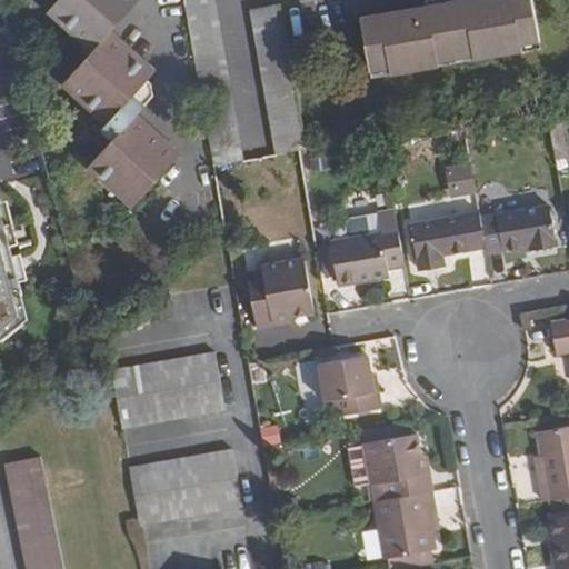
[(60,0),(53,8),(97,49),(66,81),(109,121),(102,128),(115,138),(89,165),(132,206),(178,157),(176,146),(140,111),(156,95),(153,82),(149,79),(153,75),(111,33),(137,6),(130,0),(60,0)]
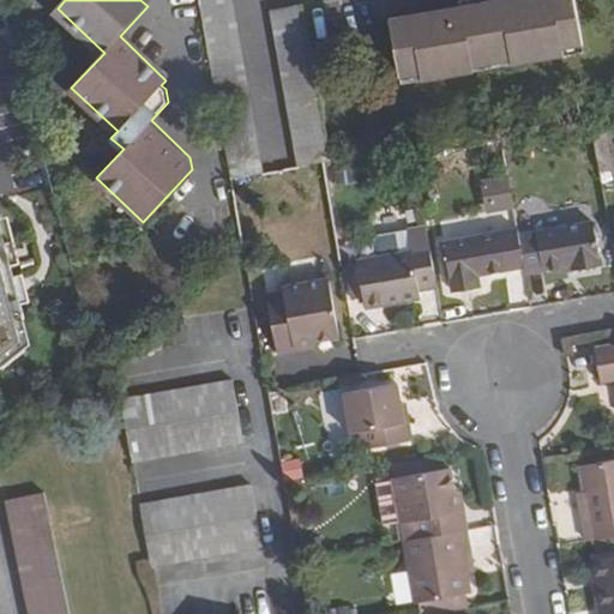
[(199,0),(232,179),(265,173),(234,0),(199,0)]
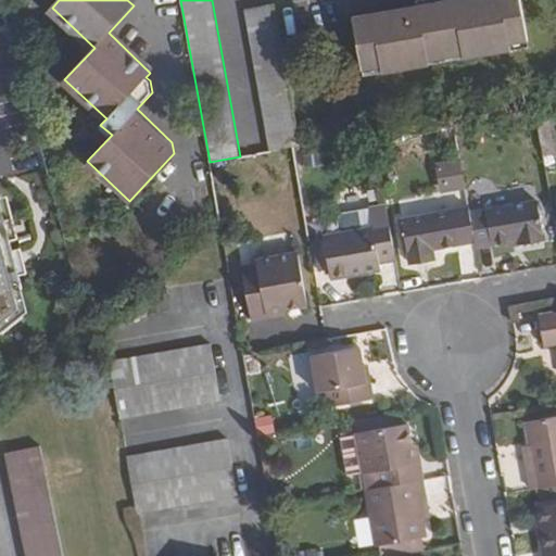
[(418,0),(419,7),(354,19),(365,75),(447,62),(531,47),(521,0),(418,0)]
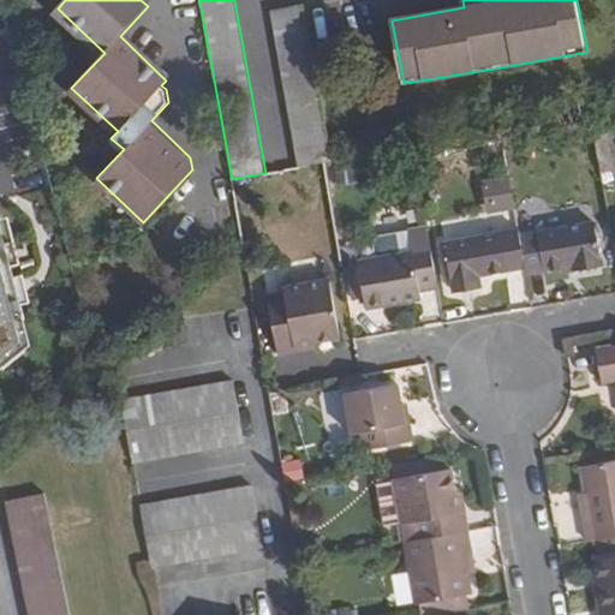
[(272,10),(299,167),(326,162),(333,161),(305,4),(272,10)]
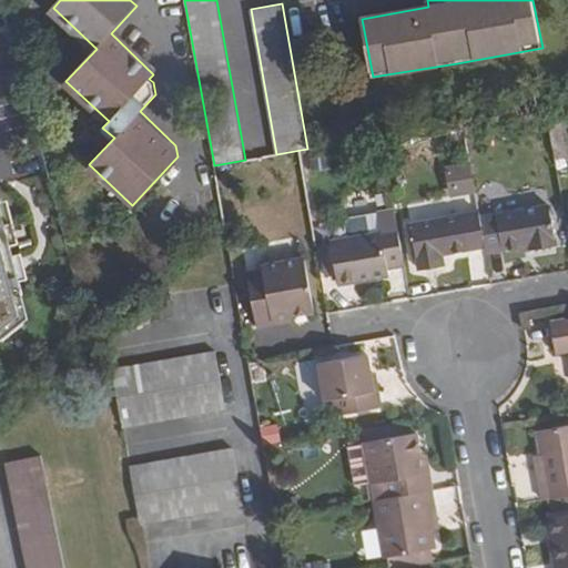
[(567,134),(566,122),(550,124),(558,162),(567,160),(567,134)]
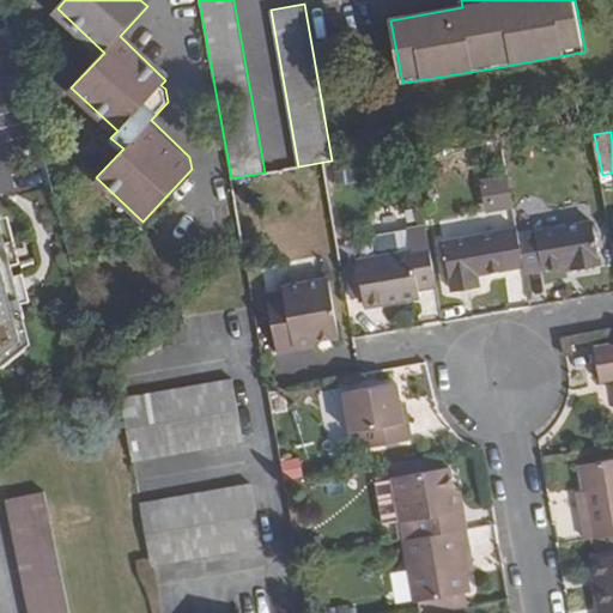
[(479,180),(483,213),(511,210),(508,176),(479,180)]
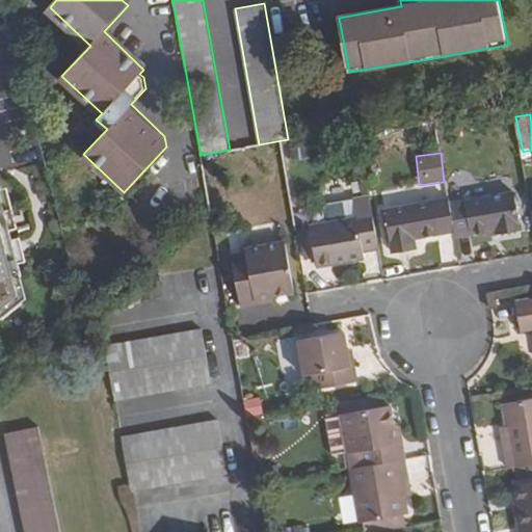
[(0,319),(28,298),(0,189),(0,319)]
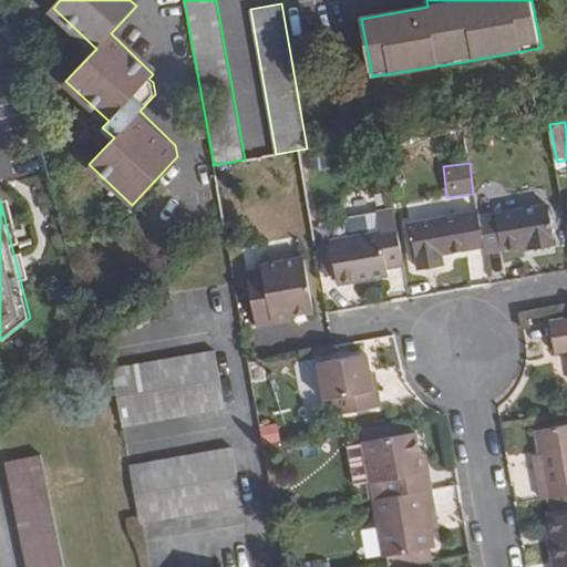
[(495,214),(481,217),(486,247),(487,253),(503,249),(503,248),(522,245),(529,244),(531,250),(557,246),(548,205),(495,215),(495,214)]
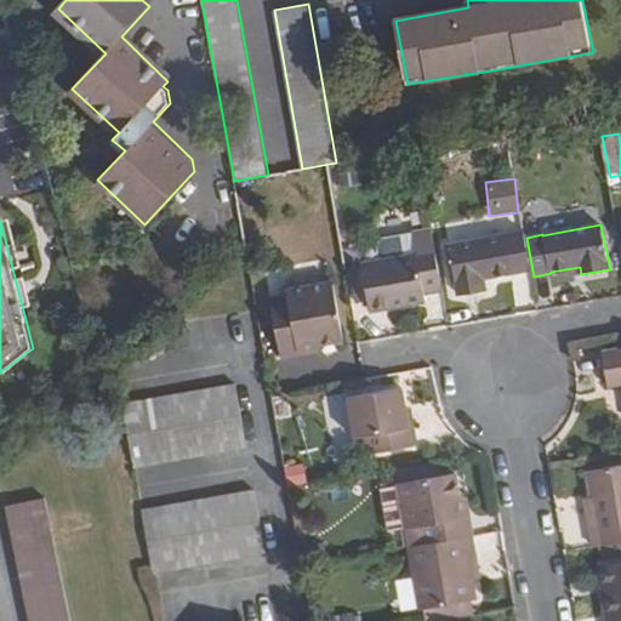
[(362,266),(363,269),(370,309),(371,311),(427,301),(426,294),(442,290),(431,229),(414,233),(419,256),(362,266)]
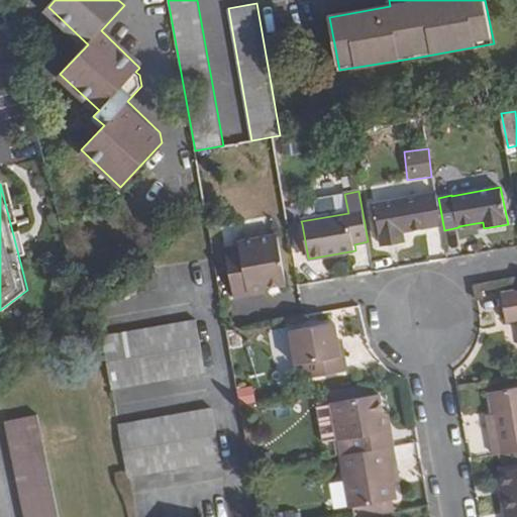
[(438,194),(377,205),(382,241),(406,237),(406,232),(443,225),(438,198),(438,194)]
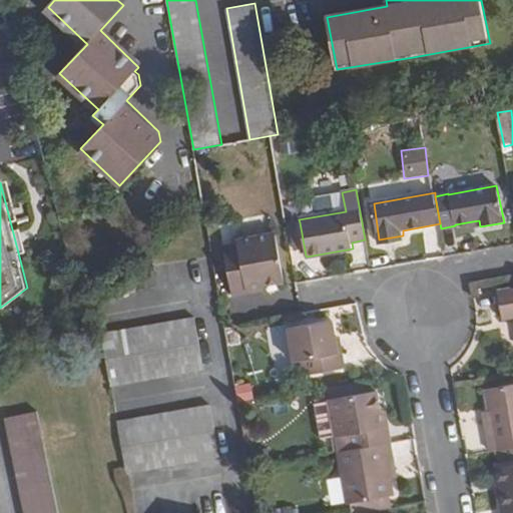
[(300,222),(291,224),(296,257),(306,255),(300,222)]
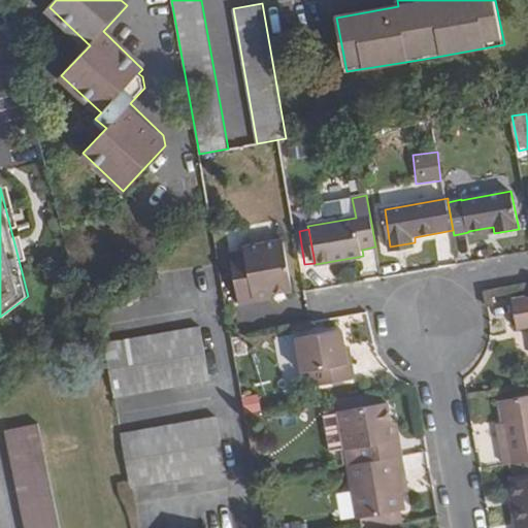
[(230,255),(239,305),(257,302),(256,297),(269,295),(292,291),(283,240),(244,246),(245,252),(230,255)]
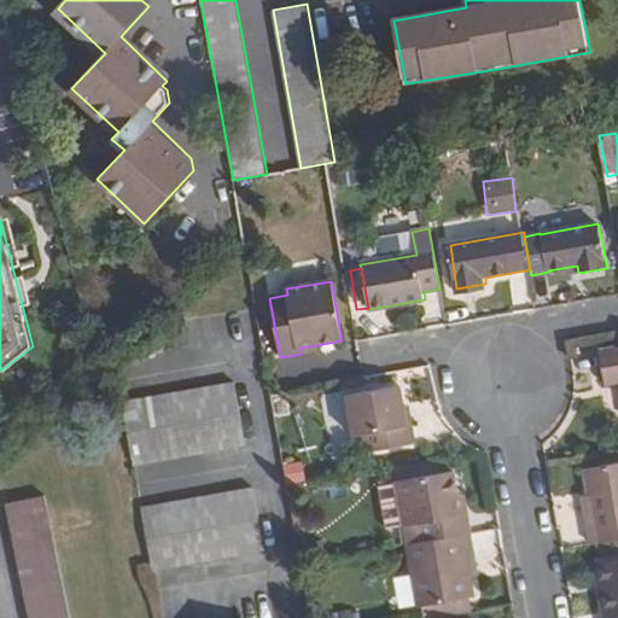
[(485,284),(456,289),(456,296),(487,290),(485,284)]
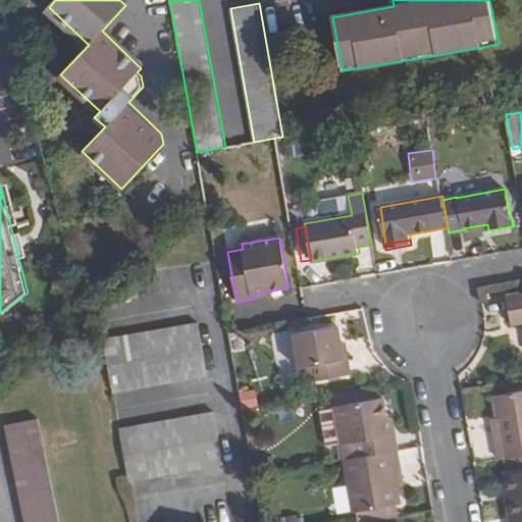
[(126,299),(137,291),(126,278),(116,288),(126,299)]
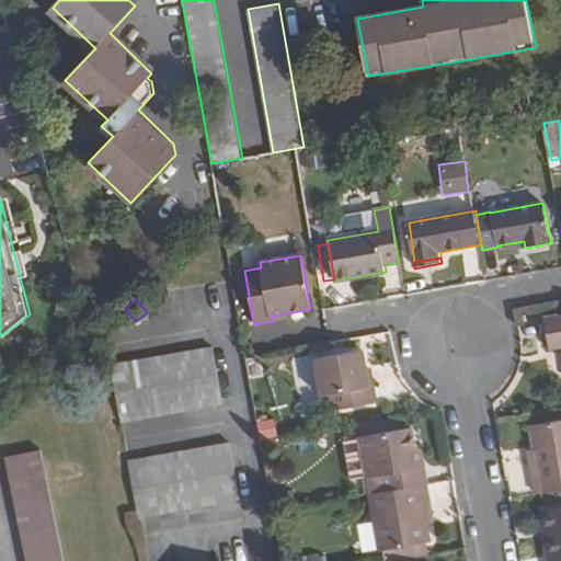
[(560,316),(546,319),(551,348),(560,346),(560,316)]
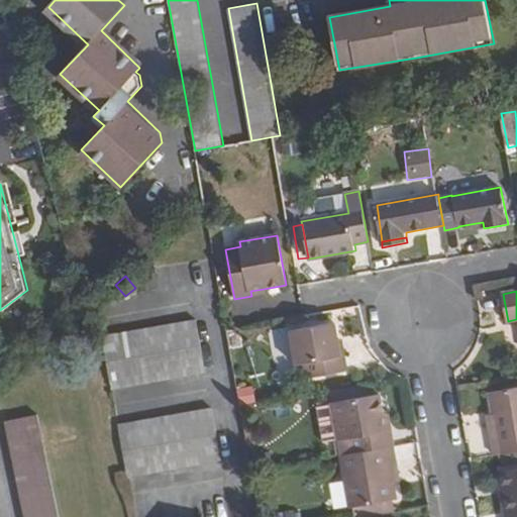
[(198,321),(103,338),(112,388),(206,372),(198,321)]
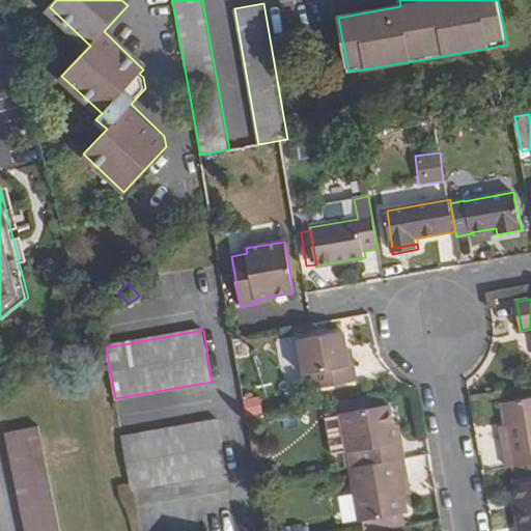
[(315,388),(357,381),(355,366),(351,367),(350,360),(345,332),(299,341),(304,374),(313,373),(315,388)]
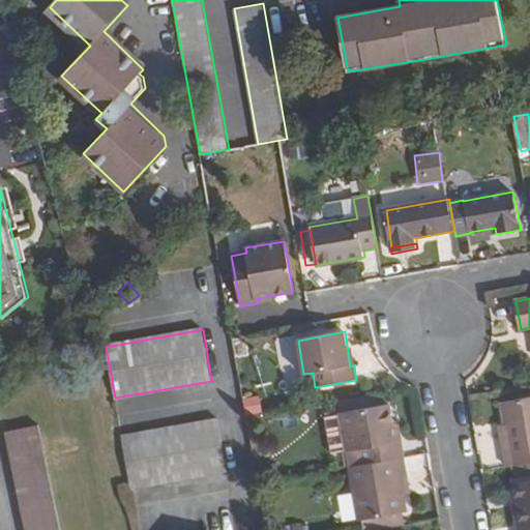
[(508,425),(501,428),(508,467),(511,466),(529,463),(529,396),(504,402),(508,425)]
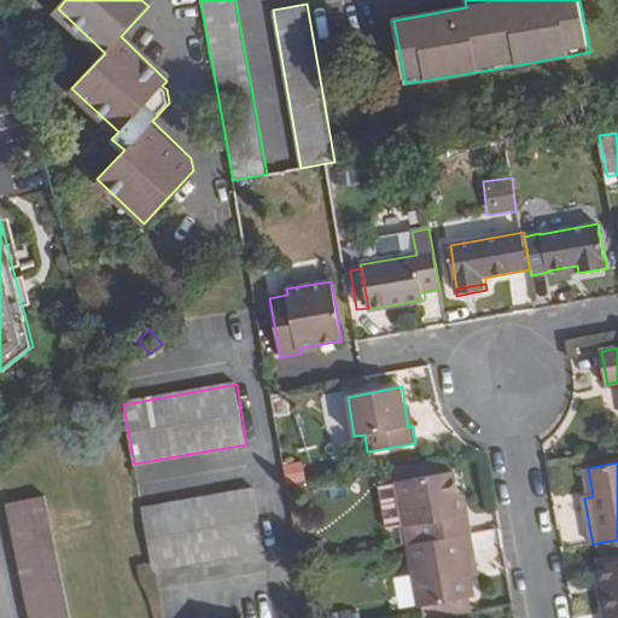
[(404,528),(421,525),(425,543),(472,535),(468,514),(461,517),(458,496),(454,473),(397,483),(404,528)]
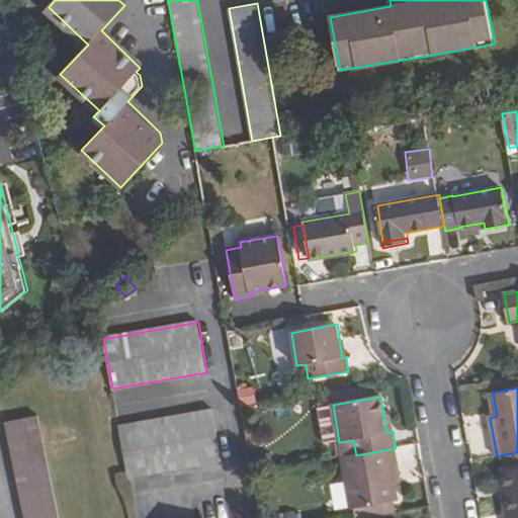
[(214,410),(119,427),(128,479),(224,461),(214,410)]
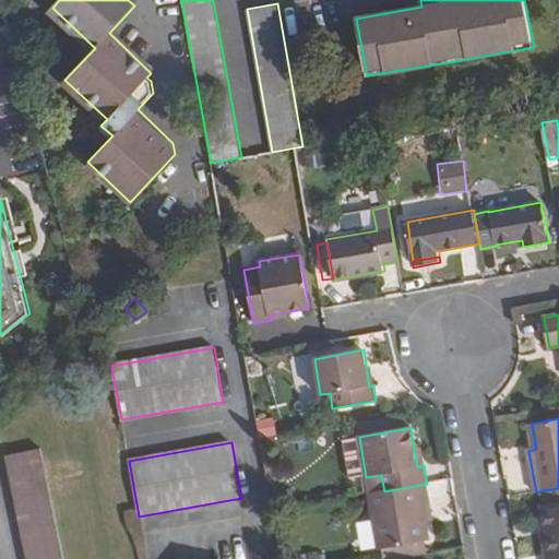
[(420,448),(414,449),(417,467),(424,465),(420,448)]
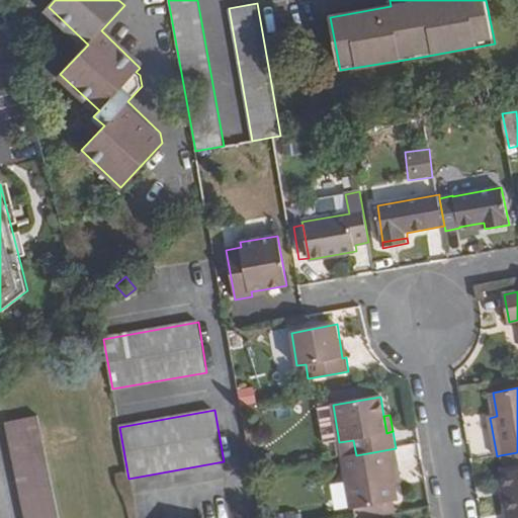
[(60,517),(42,434),(10,441),(26,517),(60,517)]
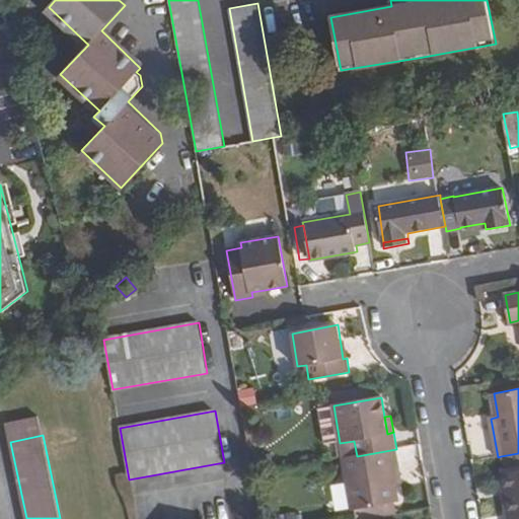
[(393,467),(398,466),(396,449),(357,456),(343,458),(352,511),(395,503),(398,503),(393,467)]
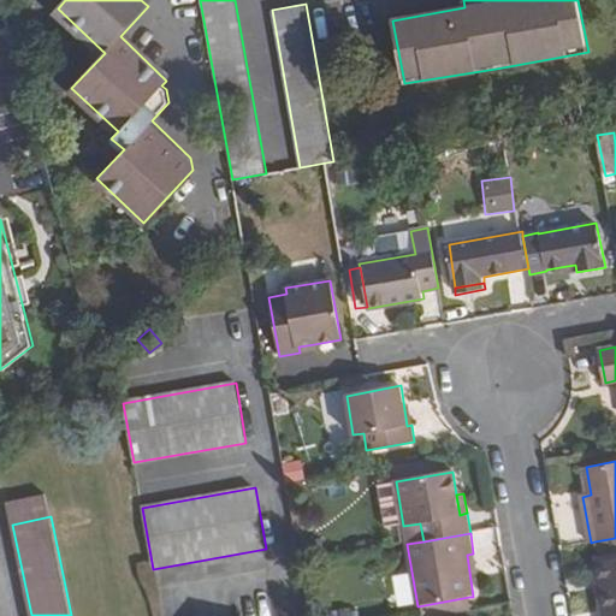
[(597,556),(615,552),(615,538),(594,542),(597,556)]
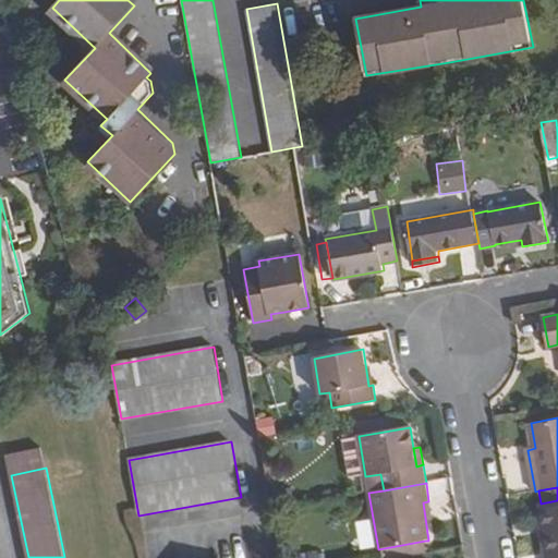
[(557,557),(557,507),(538,511),(547,557),(557,557)]
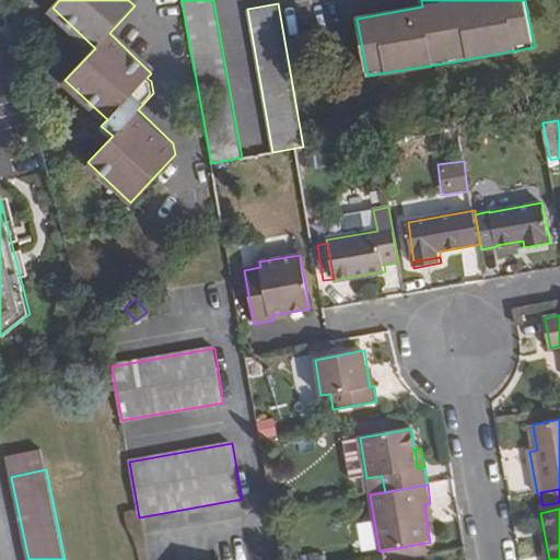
[(380,551),(381,559),(400,559),(428,556),(427,543),(380,551)]
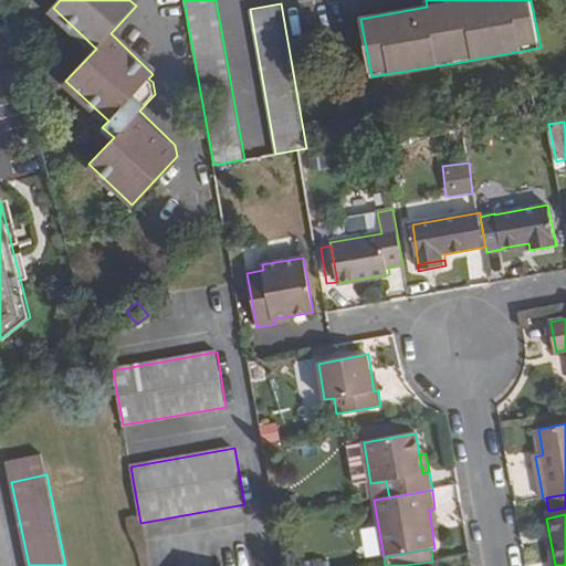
[(329,565),(327,555),(313,557),(314,565),(329,565)]
